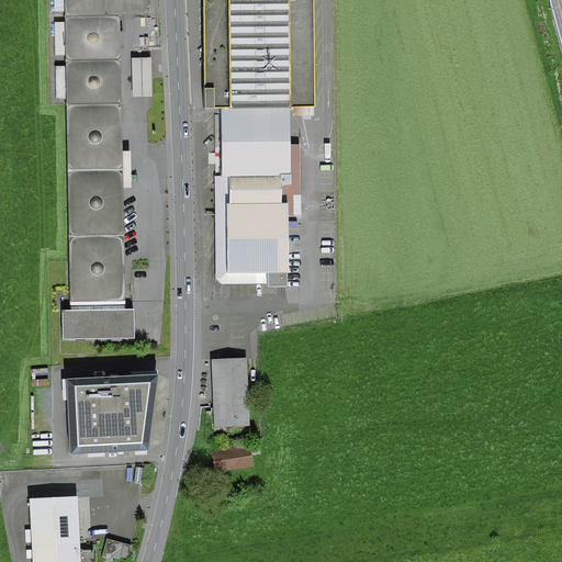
[(146,0),(54,0),(55,11),(66,11),(66,22),(55,23),(55,55),(66,55),(67,67),(56,67),(56,99),(67,99),(67,104),(70,261),(71,310),(63,311),(63,339),(135,337),(135,308),(125,308),(119,15),(146,14),(146,0)]
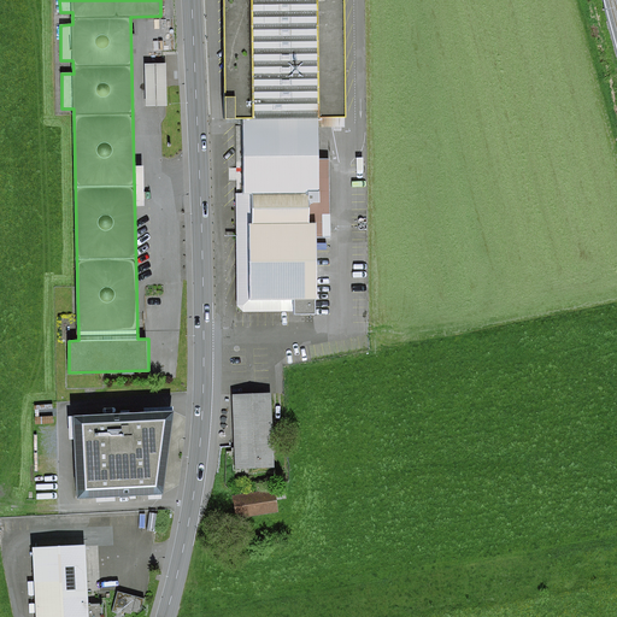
[(224,0),(227,118),(242,118),(319,117),(346,117),(344,0),(224,0)]
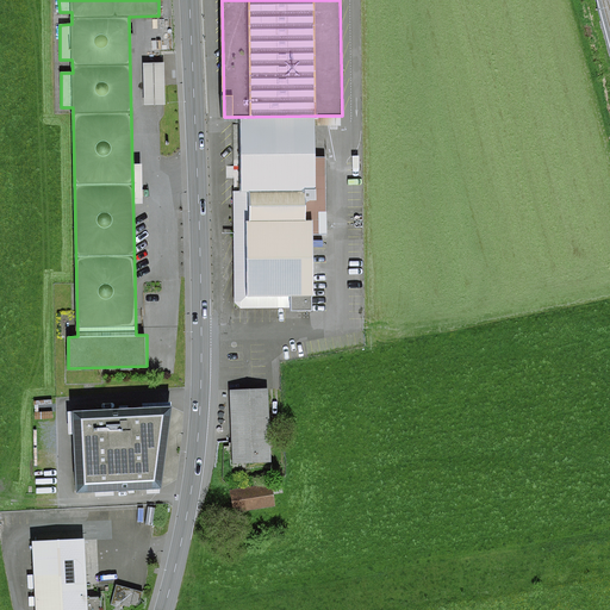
[(163,63),(143,63),(144,106),(163,105),(165,105),(163,63)]
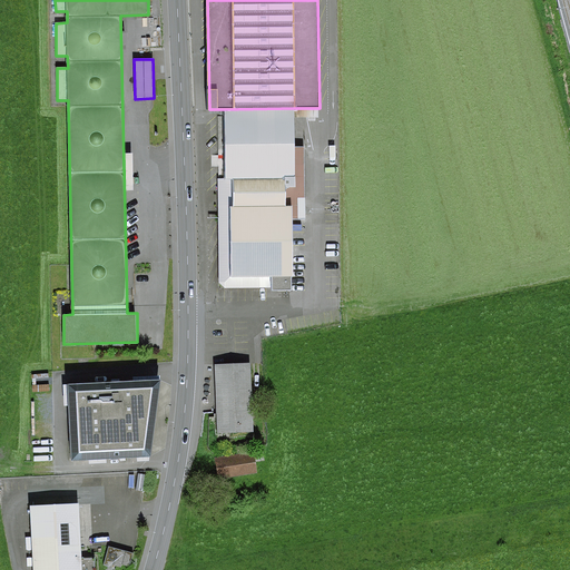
[(225,179),(217,179),(218,283),(225,288),(271,288),(271,292),(293,292),(292,220),(306,220),(305,146),(296,146),(295,108),(224,109),(225,179)]
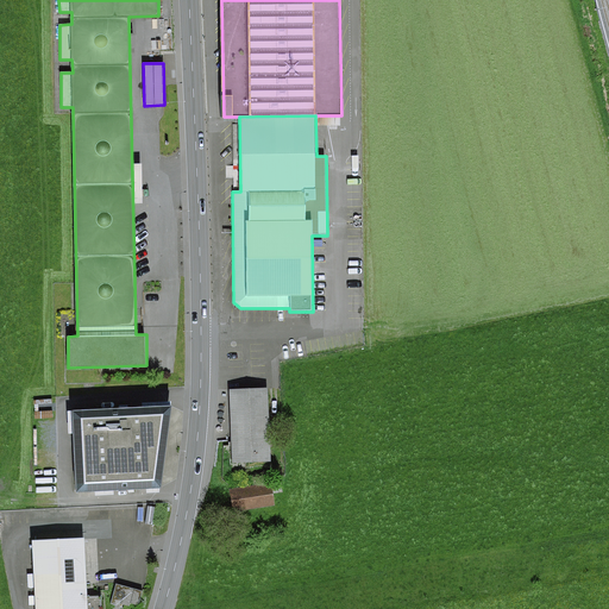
[(267,389),(228,391),(232,463),(269,460),(267,389)]
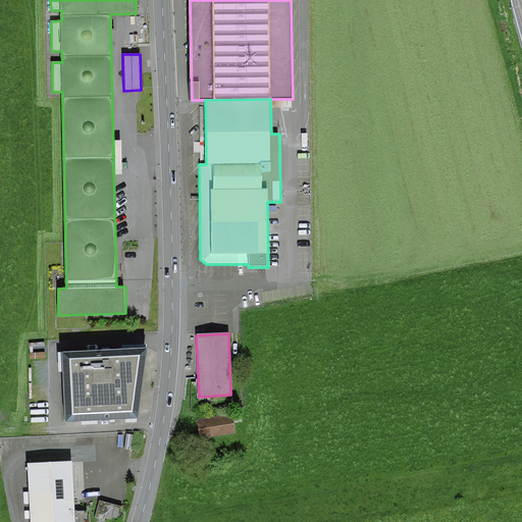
[(61,351),(64,421),(144,418),(141,347),(61,351)]
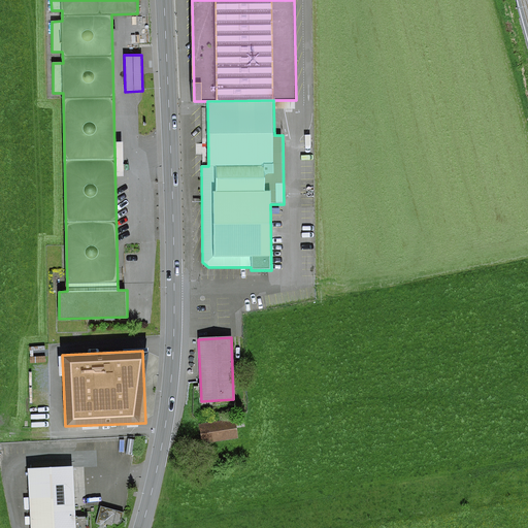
[(234,419),(200,424),(203,443),(237,437),(234,419)]
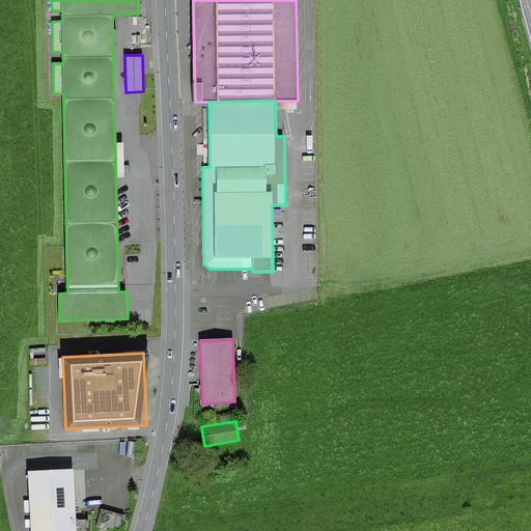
[(30,530),(88,530),(88,520),(76,521),(73,469),(28,472),(30,530)]
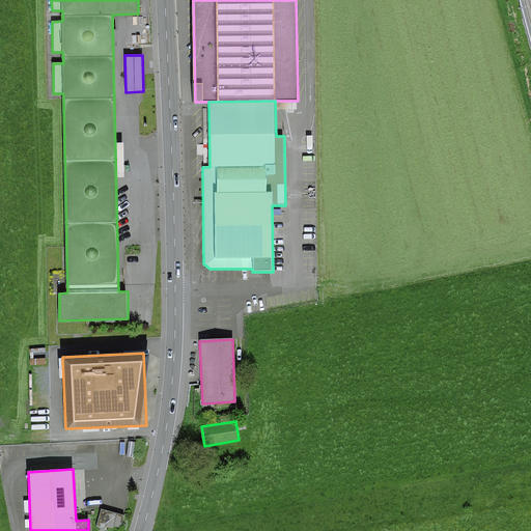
[(101,508),(95,527),(104,529),(105,526),(113,529),(113,527),(120,529),(124,515),(101,508)]
